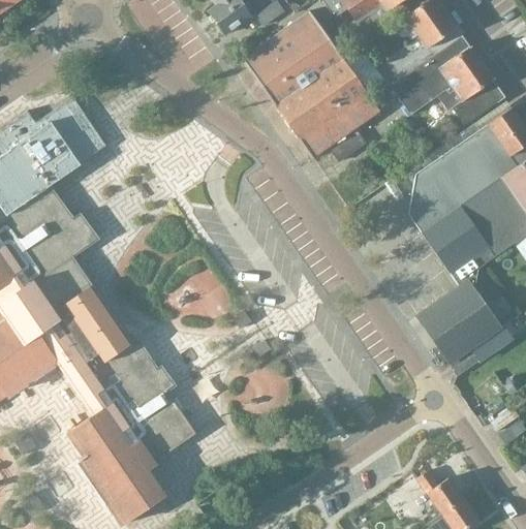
[(0,0),(0,3),(4,10),(20,0),(0,0)]
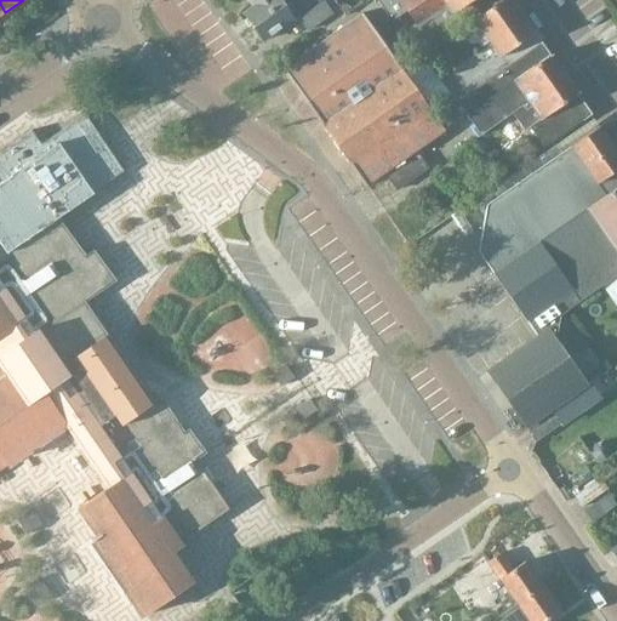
[(245,13),(263,41),(295,20),(284,3),(286,0),(250,0),(256,6),(245,13)]
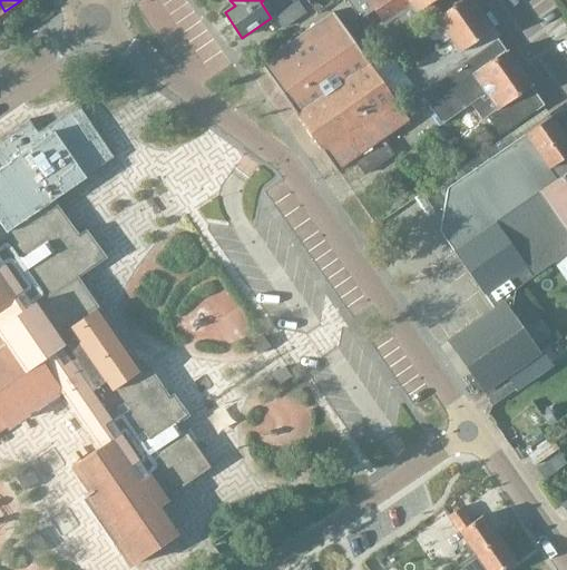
[(434,0),(346,0),(361,21),(375,11),(383,22),(373,30),(383,46),(439,8),(434,1),(434,0)]
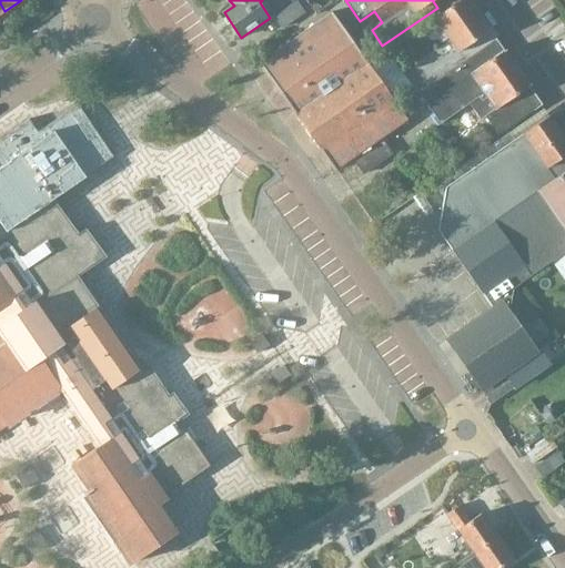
[(402,72),(412,87),(413,85),(417,92),(496,38),(470,0),(463,0),(436,19),(451,40),(416,66),(414,63),(402,72)]
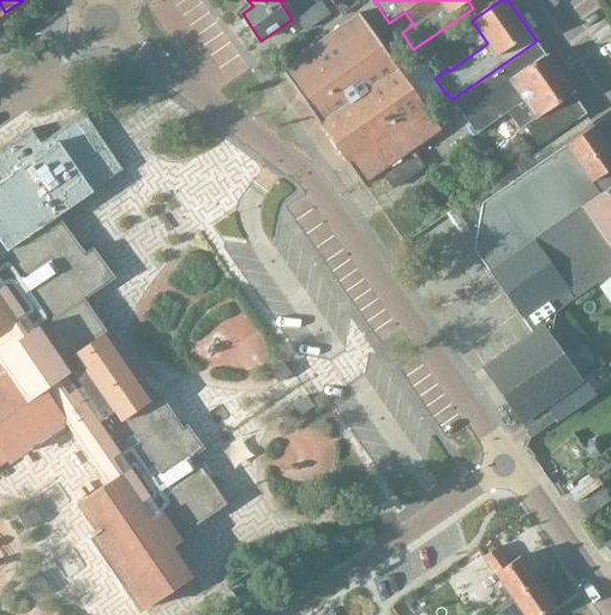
[(298,19),(306,31),(333,15),(324,3),(298,19)]
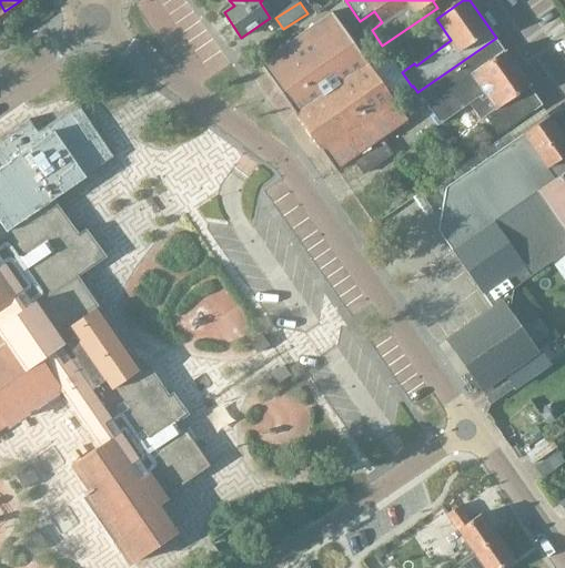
[(261,63),(336,172),(353,160),(383,140),(410,121),(394,99),(412,87),(402,72),(386,50),(369,63),(333,12),(261,63)]
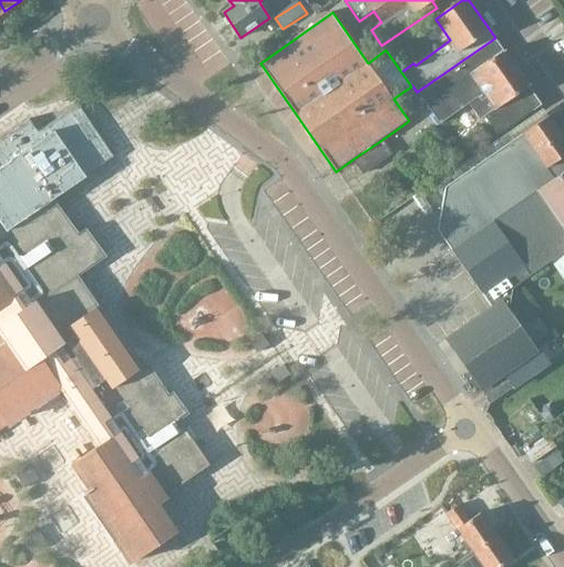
[(495,38),(417,92),(418,93),(420,92),(442,124),(471,104),(482,121),(488,116),(500,135),(543,106),(495,38)]
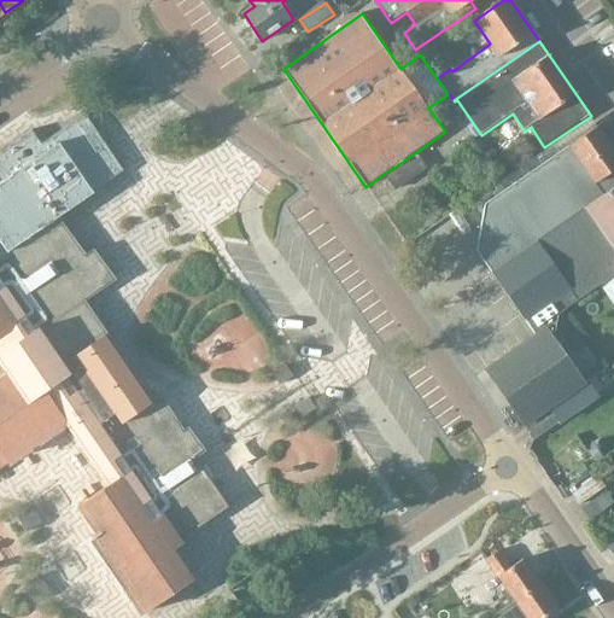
[(0,153),(0,174),(4,180),(0,181),(0,235),(10,250),(59,216),(126,172),(109,146),(106,147),(94,129),(97,128),(87,115),(44,144),(34,130),(0,153)]
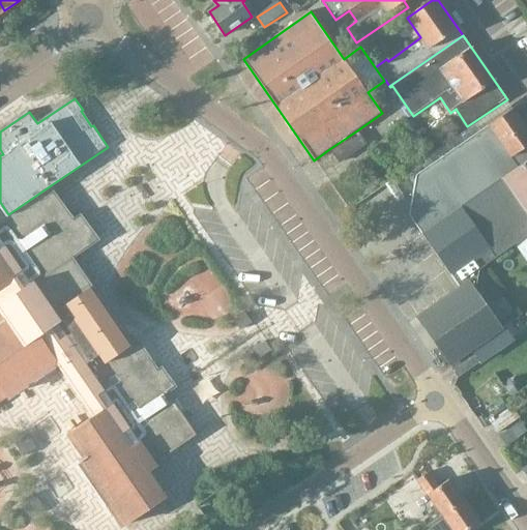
[(482,130),(450,153),(482,200),(526,168),(526,127),(513,107),(488,124),(489,126),(482,130)]
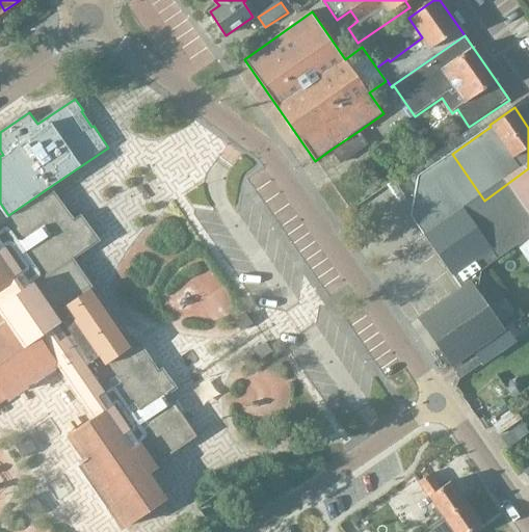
[(359,131),(331,150),(341,164),(369,144),(359,131)]
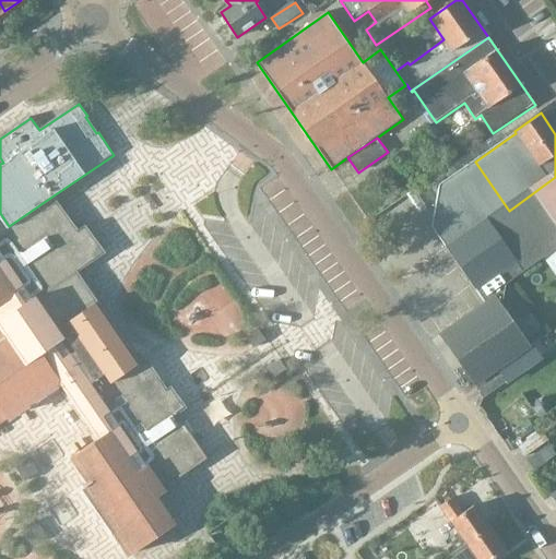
[(507,284),(543,259),(509,211),(475,162),(440,186),(434,229),(485,301),(439,334),(474,384),(530,346),(503,308),(507,284)]
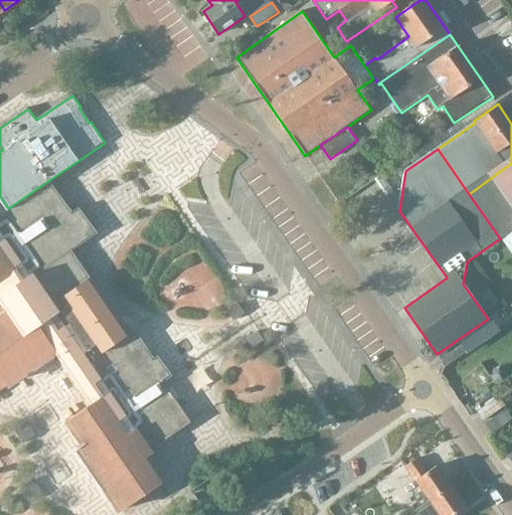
[(502,237),(503,239),(511,232),(511,163),(469,194),(500,238),(502,237)]
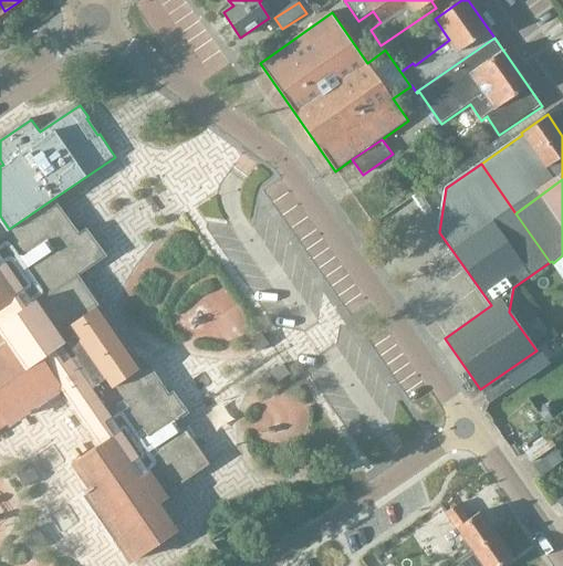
[(0,216),(0,331),(3,336),(0,338),(0,426),(7,421),(8,422),(60,387),(101,446),(75,462),(103,502),(96,506),(134,562),(178,532),(159,505),(168,499),(166,495),(210,464),(180,420),(190,413),(175,391),(170,395),(148,363),(142,367),(80,276),(107,258),(87,229),(79,234),(54,198),(9,229),(0,216)]
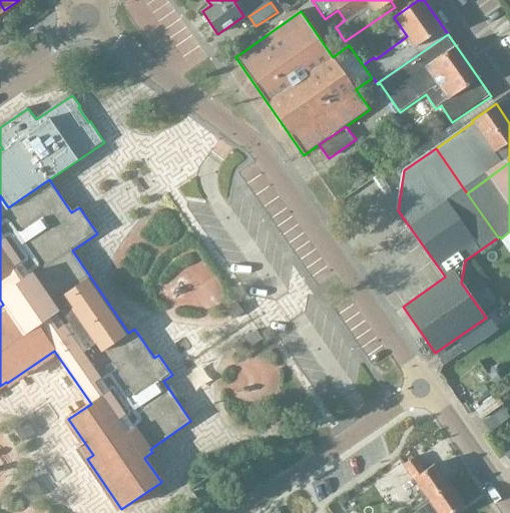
[(509,231),(501,238),(509,250),(509,231)]
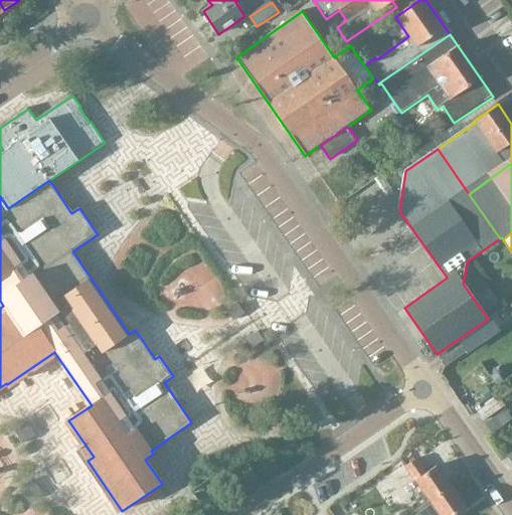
[(239,304),(228,312),(235,320),(245,313),(239,304)]
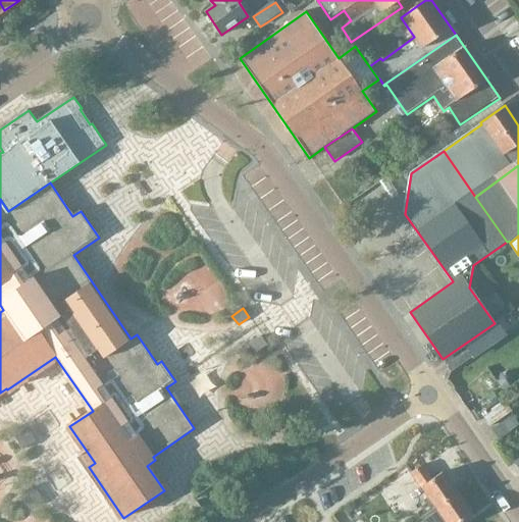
[(262,335),(251,344),(251,345),(257,353),(268,345),(263,335),(262,335)]
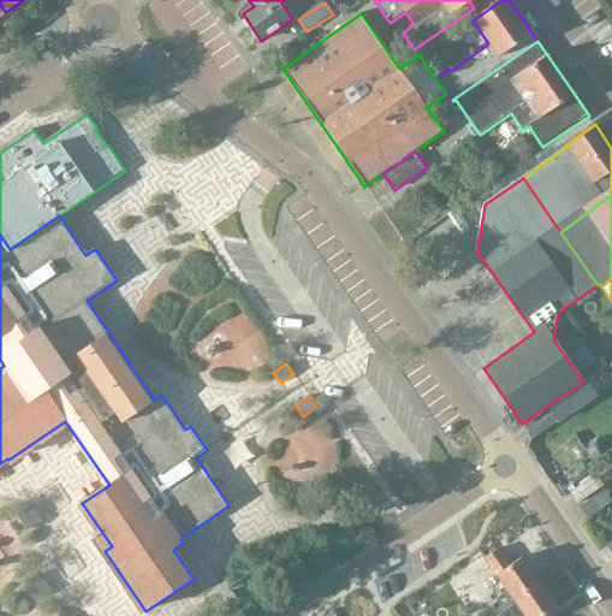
[(524,425),(534,438),(558,421),(550,408),(524,425)]
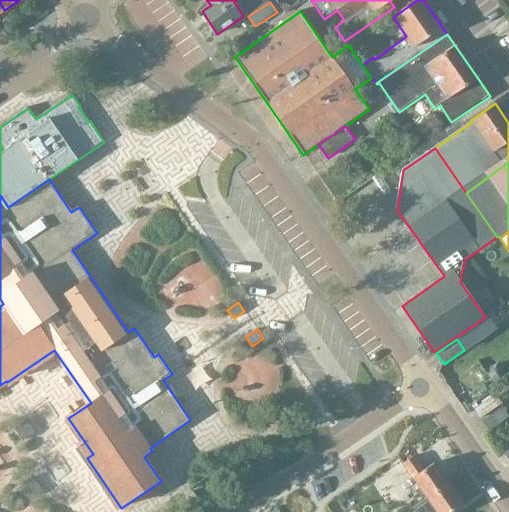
[(502,403),(496,394),(475,409),(481,418),(502,403)]
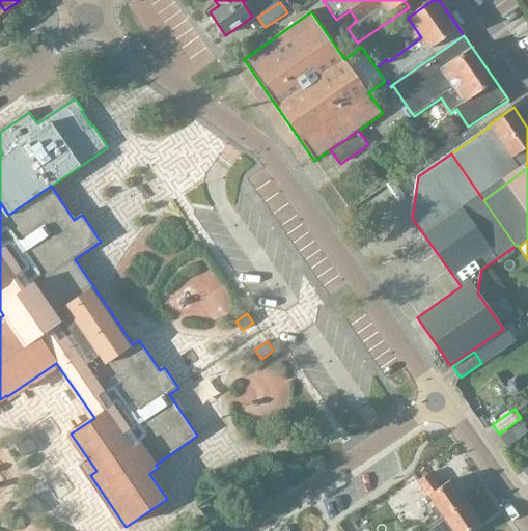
[(25,438),(16,444),(25,457),(35,450),(38,448),(29,435),(25,438)]
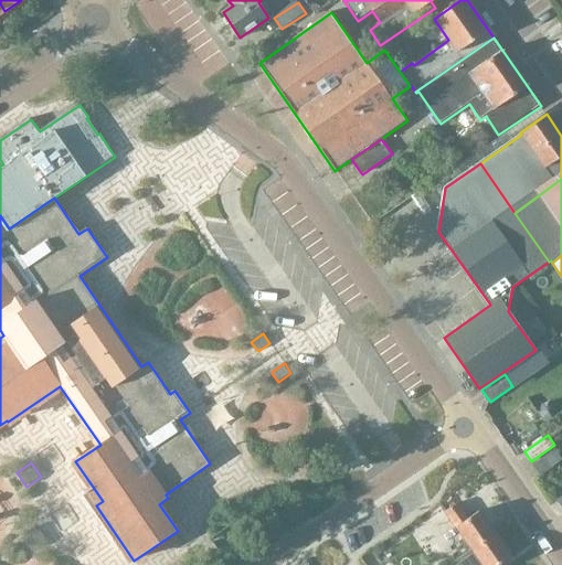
[(447,511),(474,550),(497,533),(480,510),(470,518),(459,503),(447,511)]
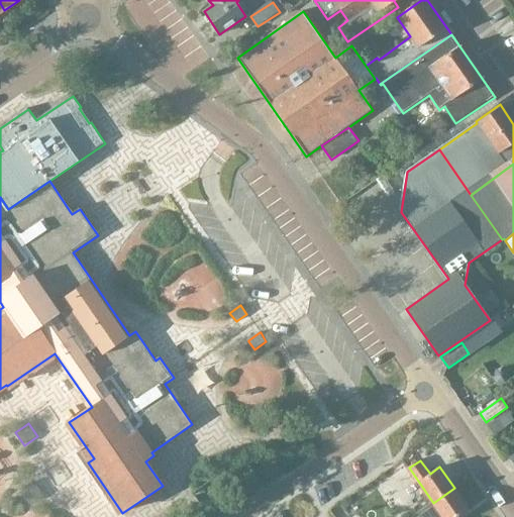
[(35,482),(22,491),(31,504),(42,496),(44,495),(35,482)]
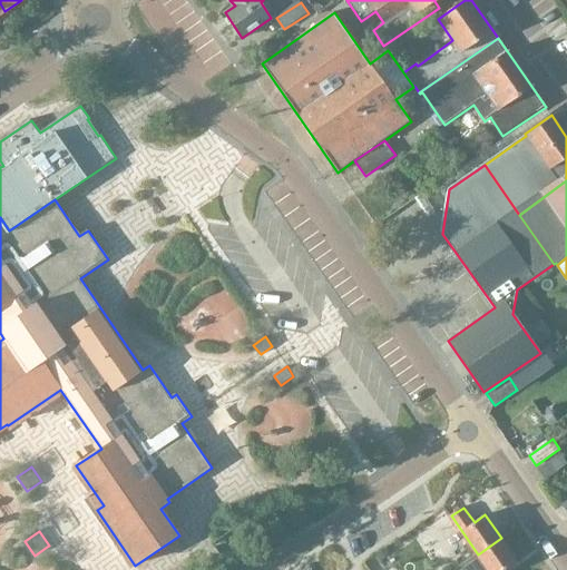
[(478,554),(463,564),(467,569),(507,569),(507,568),(517,561),(501,538),(478,554)]
